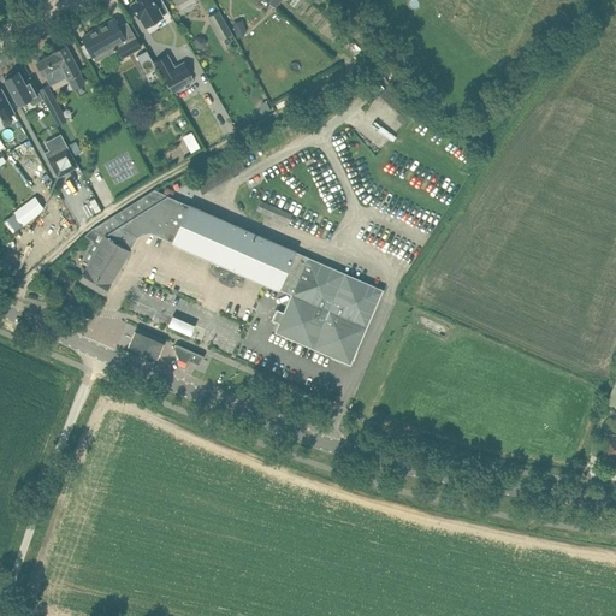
[(132,0),(130,1),(138,16),(138,15),(144,24),(161,15),(161,13),(169,10),(163,0),(132,0)]
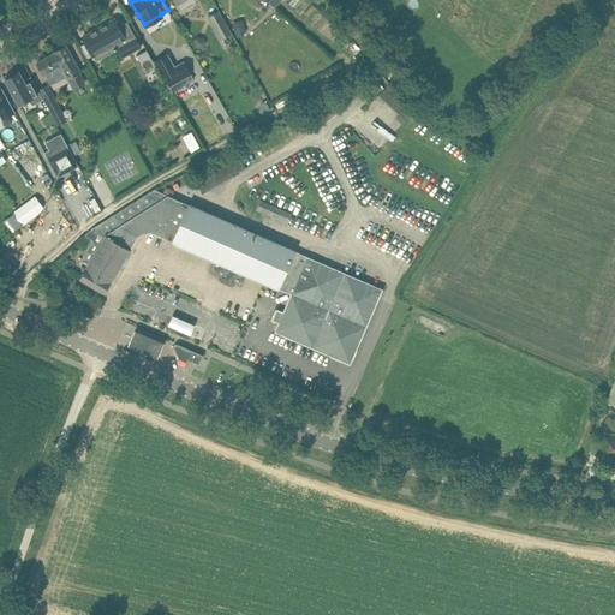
[(218,11),(208,17),(221,39),(231,34),(218,11)]
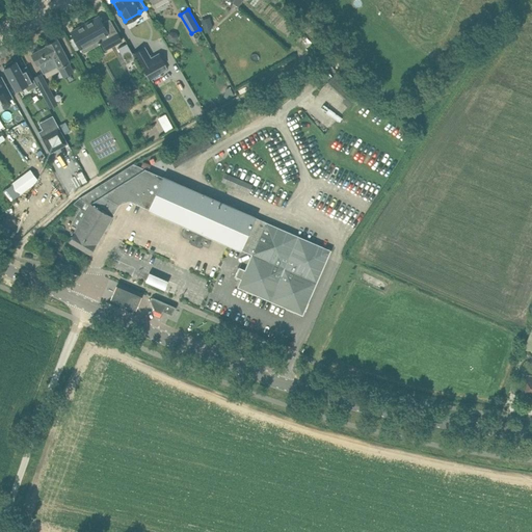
[(102,23),(99,17),(71,32),(82,53),(98,45),(101,43),(105,50),(122,41),(109,19),(102,23)]
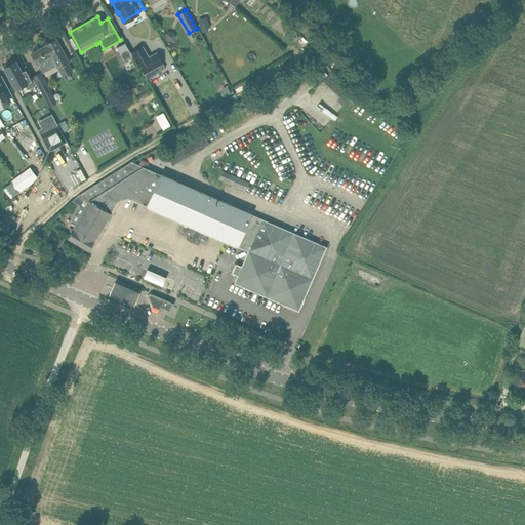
[(198,19),(202,33),(208,31),(207,28),(210,28),(207,16),(198,19)]
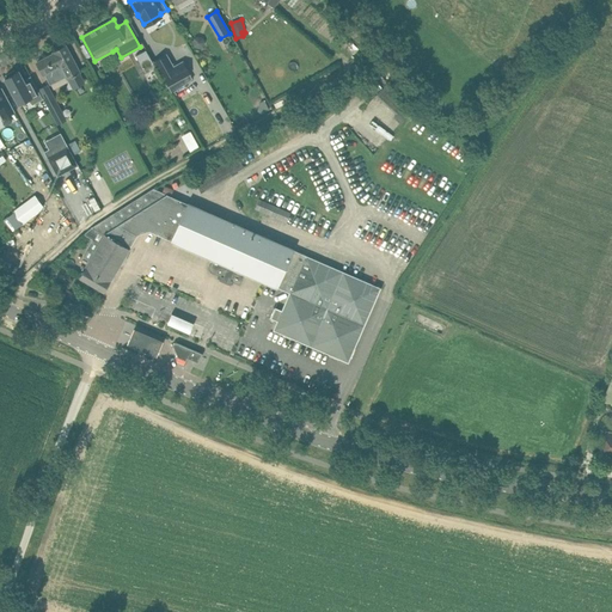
[(43,75),(44,74),(50,85),(66,77),(67,79),(79,72),(65,46),(53,53),(54,54),(36,63),(43,75)]
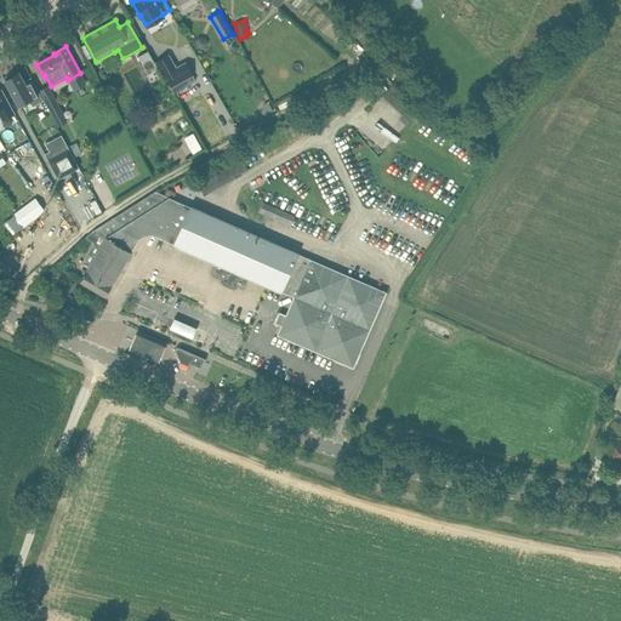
[(175,95),(195,79),(186,62),(176,67),(169,55),(157,62),(175,95)]
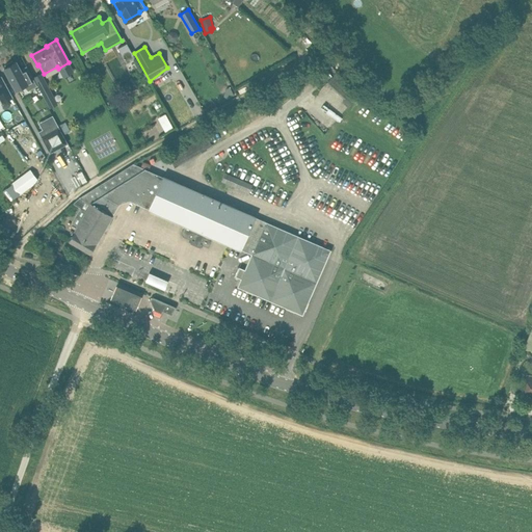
[(117,82),(128,78),(118,57),(108,61),(117,82)]
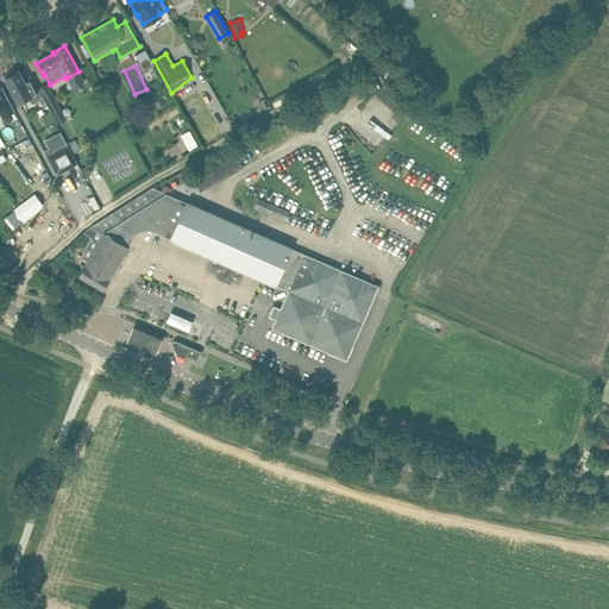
[(7,76),(5,79),(18,104),(27,99),(32,104),(43,99),(32,79),(25,83),(23,80),(18,70),(16,73),(14,70),(6,75),(7,76)]
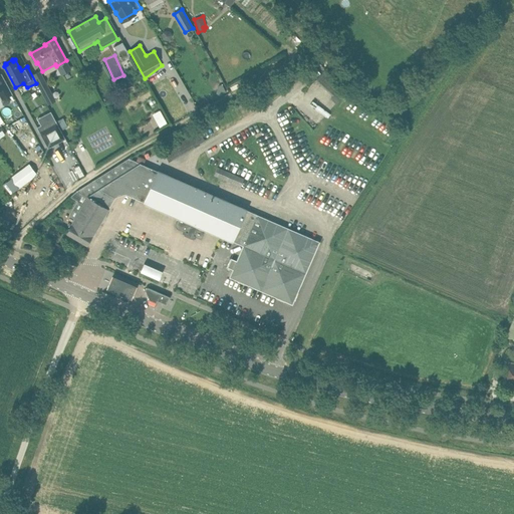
[(39,71),(32,75),(47,104),(55,100),(39,71)]
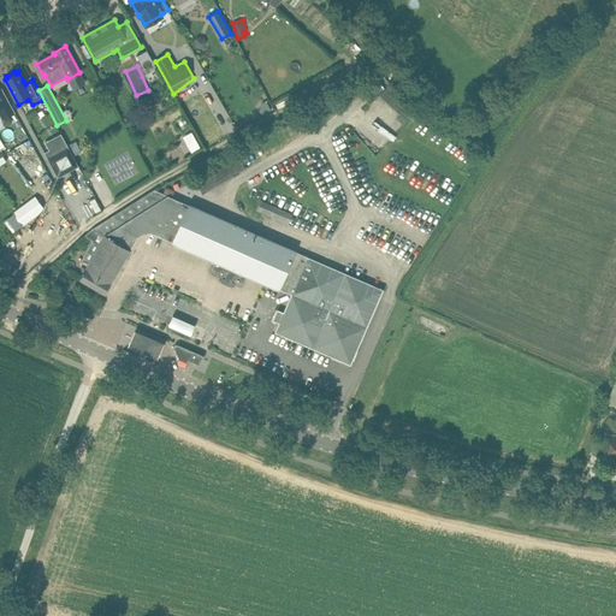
[(0,117),(1,119),(15,112),(1,89),(0,89),(0,117)]
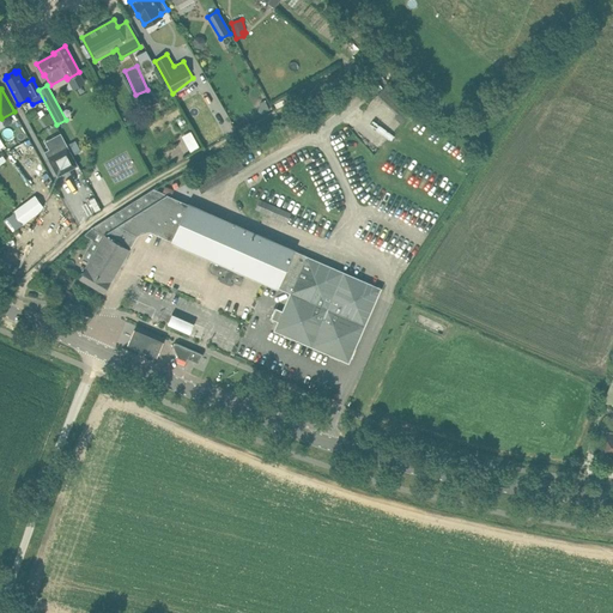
[(183,135),(193,152),(201,146),(193,129),(183,135)]
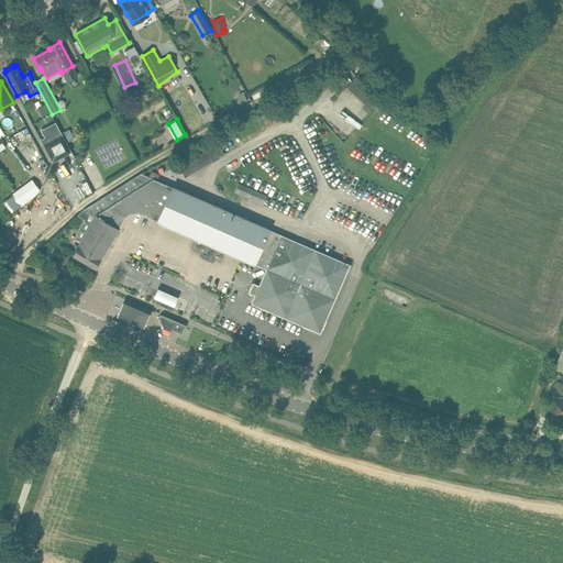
[(59,130),(41,140),(53,162),(72,152),(59,130)]
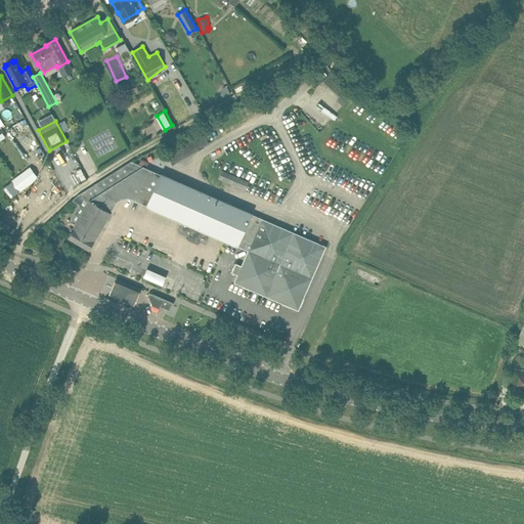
[(147,163),(140,159),(138,164),(145,167),(147,163)]
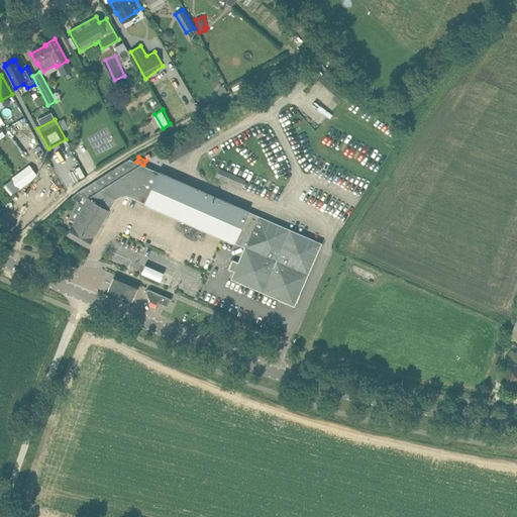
[(207,230),(233,242),(247,211),(129,160),(78,192),(71,198),(78,202),(69,217),(75,220),(67,234),(88,246),(116,198),(125,195),(180,218),(176,225),(178,229),(186,233),(185,236),(194,240),(196,237),(202,240),(207,230)]
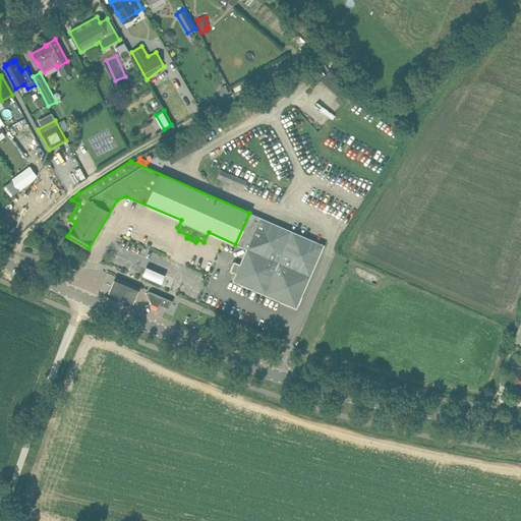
[(30,166),(10,179),(18,190),(38,177),(30,166)]
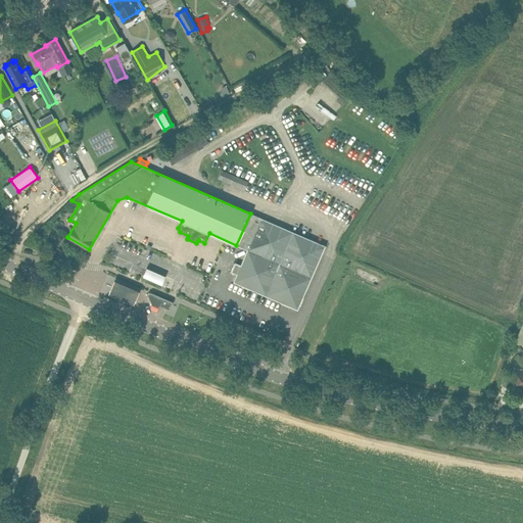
[(250,214),(236,245),(247,249),(233,282),(297,310),(325,245),(250,214)]
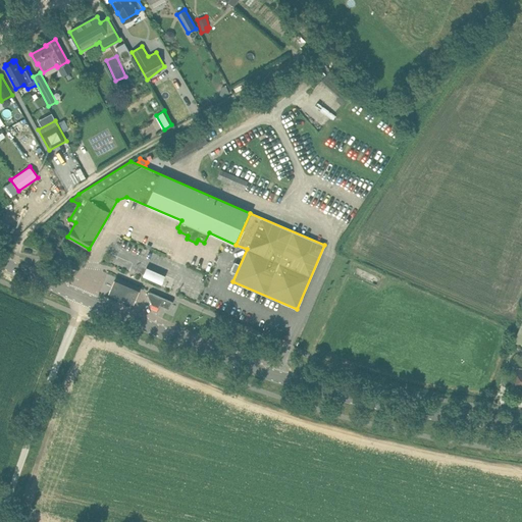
[(165,275),(146,267),(142,277),(161,285),(165,275)]
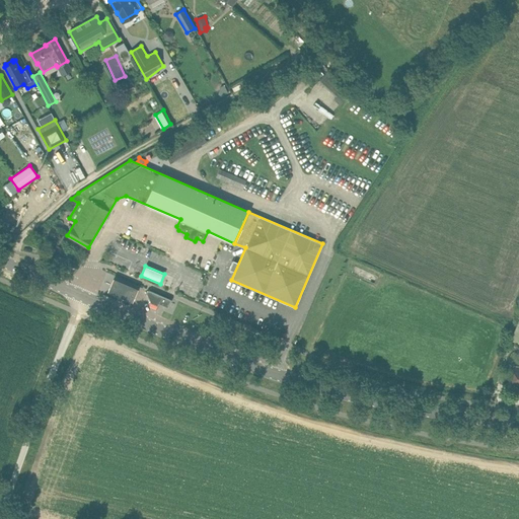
[(137,300),(142,286),(117,277),(112,291),(137,300)]
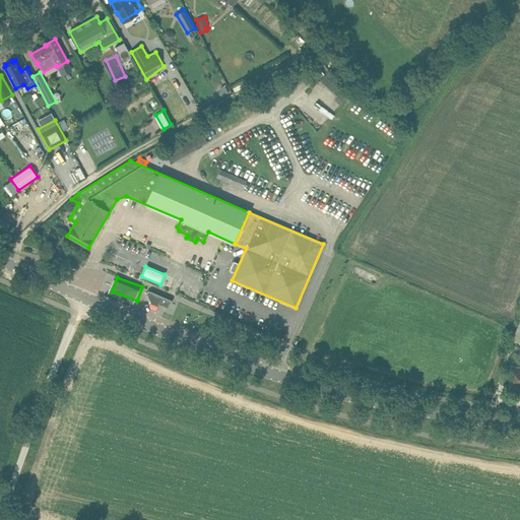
[(158,304),(168,308),(172,301),(149,290),(146,293),(150,304),(157,307),(158,304)]
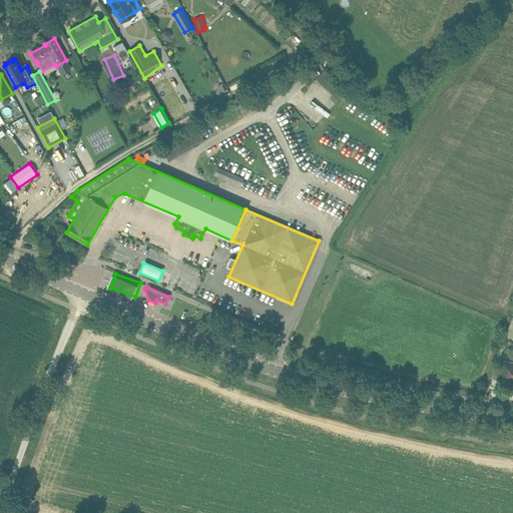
[(512,314),(504,336),(512,337),(512,314)]
